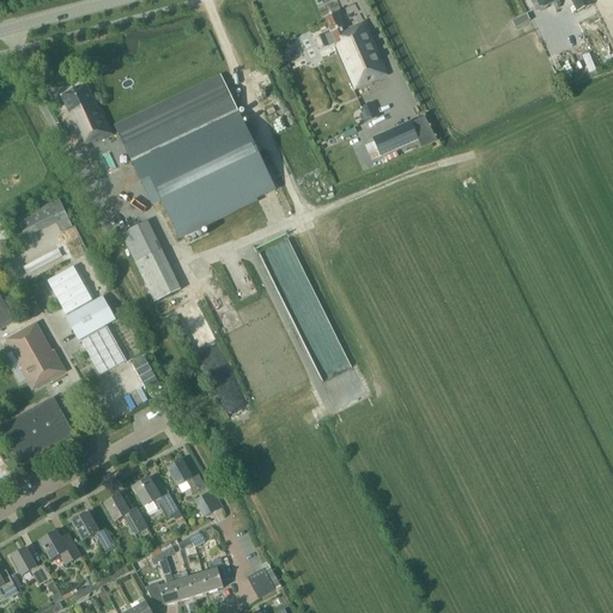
[(557,0),(571,0),(577,12),(593,5),(589,0),(536,0),(541,8),(557,0)]
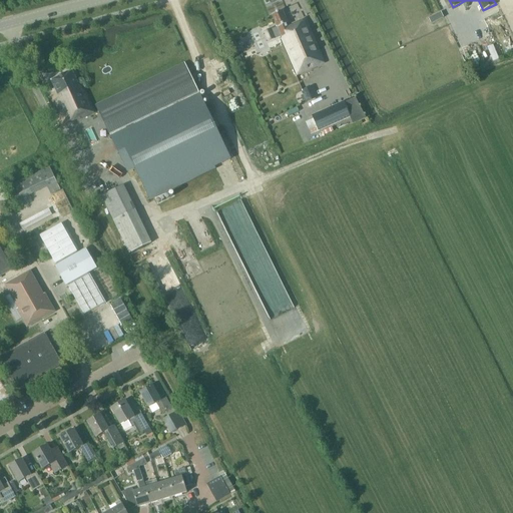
[(288,23),(283,11),(273,15),(278,27),(271,30),(275,38),(282,35),(283,38),(280,39),(296,75),(325,62),(306,18),(288,26),(287,24),(288,23)]
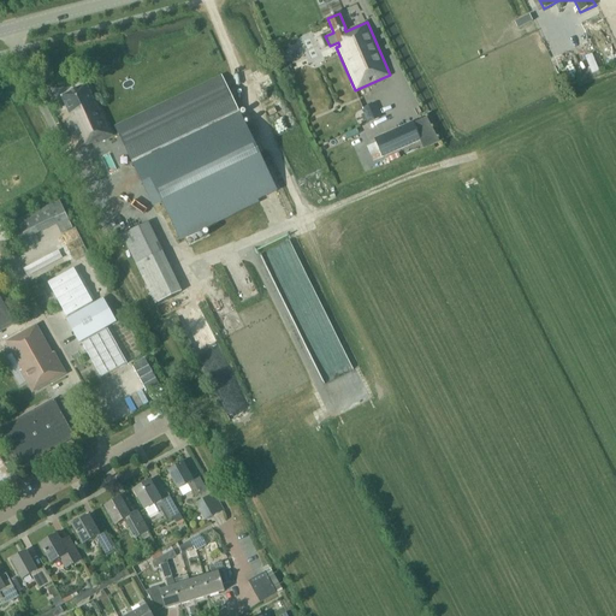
[(519,29),(526,25),(533,21),(529,15),(521,18),(515,22),(519,29)]
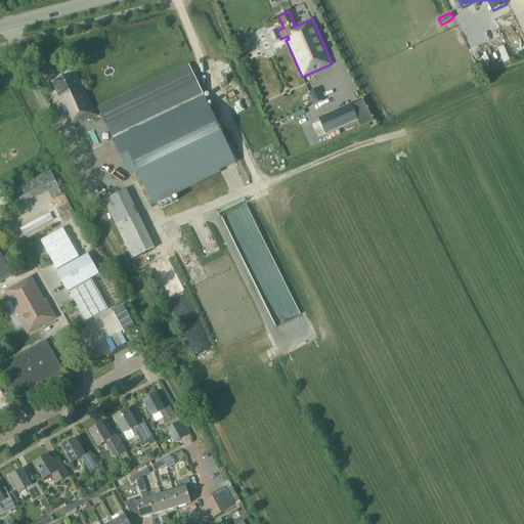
[(188,66),(98,108),(130,174),(138,171),(153,202),(219,170),(235,163),(203,94),(188,66)]
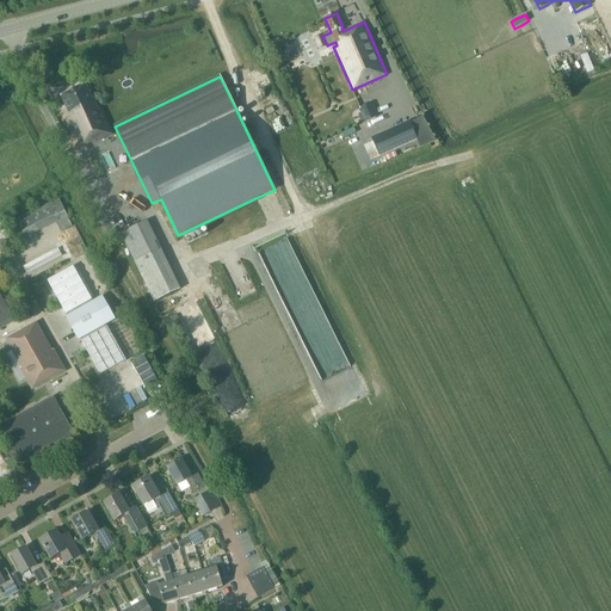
[(112,135),(111,131),(97,100),(94,102),(86,85),(61,97),(71,117),(68,118),(81,147),(92,142),(93,144),(112,135)]
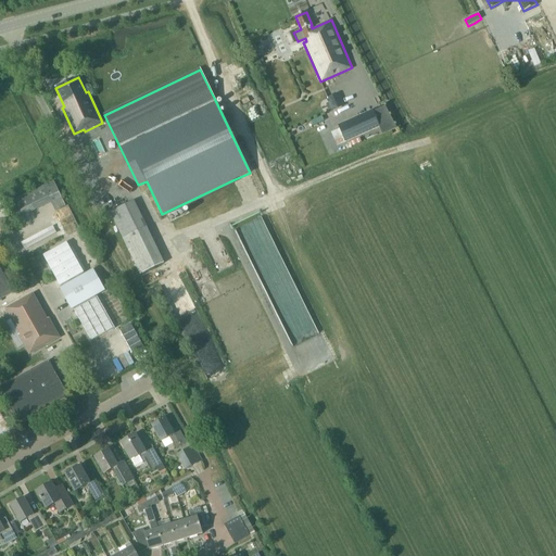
[(328,99),(333,111),(343,106),(338,93),(328,99)]
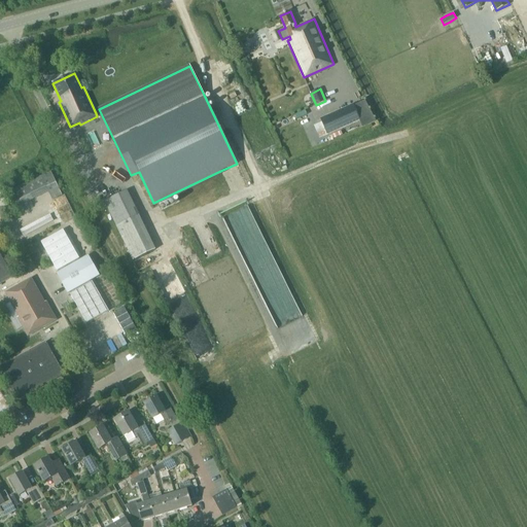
[(322,121),(328,134),(360,119),(354,106),(322,121)]
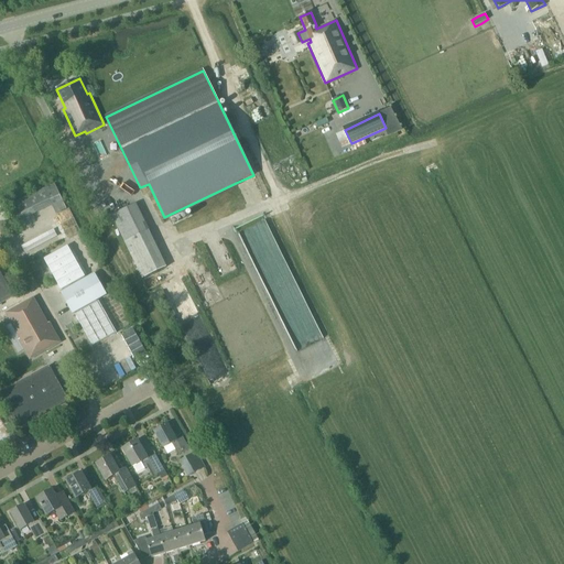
[(13,210),(18,220),(52,205),(55,214),(66,208),(54,183),(10,204),(13,210)]
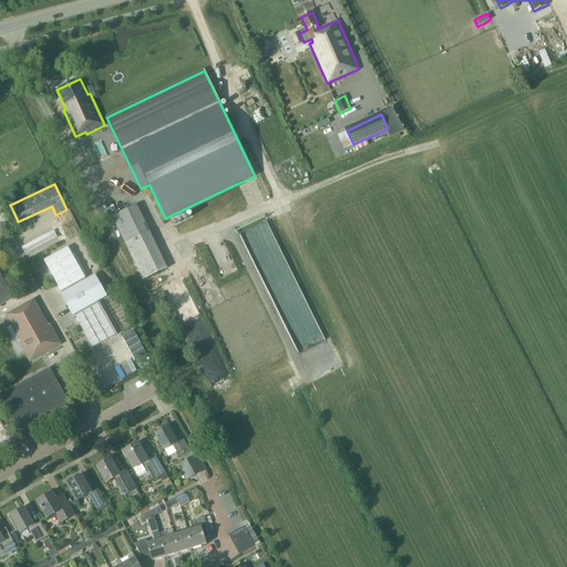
[(112,216),(125,244),(150,232),(136,205),(112,216)]
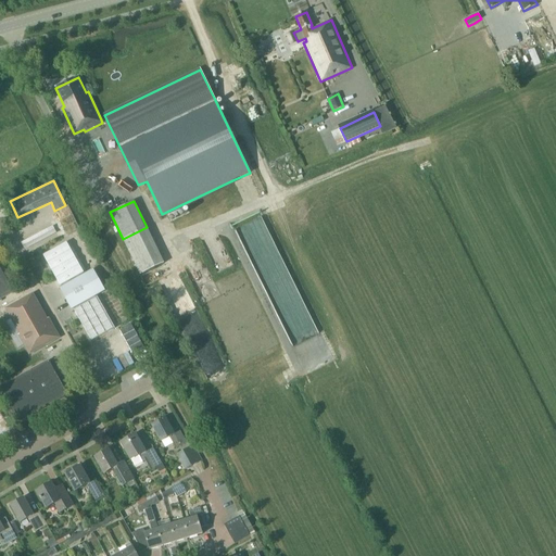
[(23,241),(26,249),(59,232),(54,225),(23,241)]
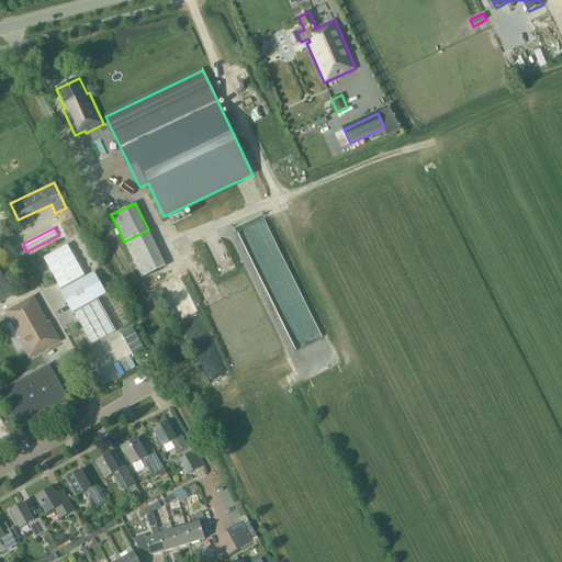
[(75,313),(92,345),(116,332),(99,300),(98,301),(97,299),(105,293),(93,273),(85,279),(83,277),(85,276),(67,245),(44,258),(62,290),(63,289),(65,292),(68,290),(78,308),(75,310),(76,313),(75,313)]
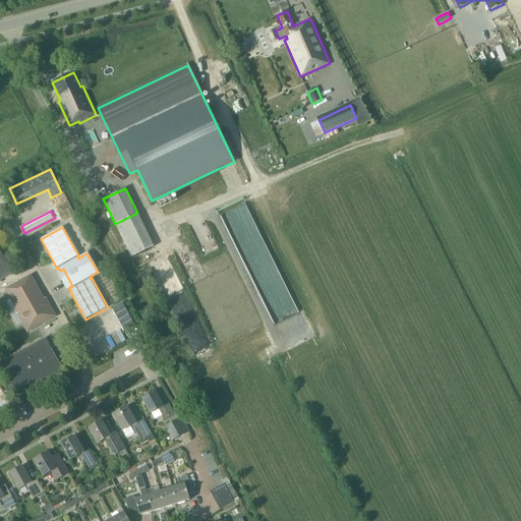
[(0,281),(13,274),(0,250),(0,281)]
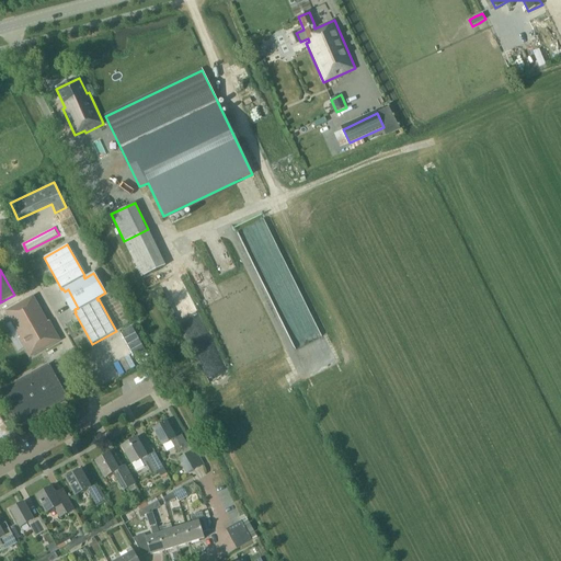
[(225,368),(186,277),(167,286),(206,377),(225,368)]
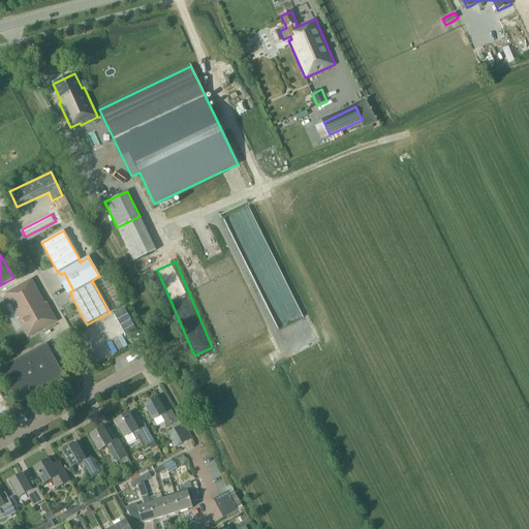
[(288,281),(263,292),(281,330),(306,318),(288,281)]
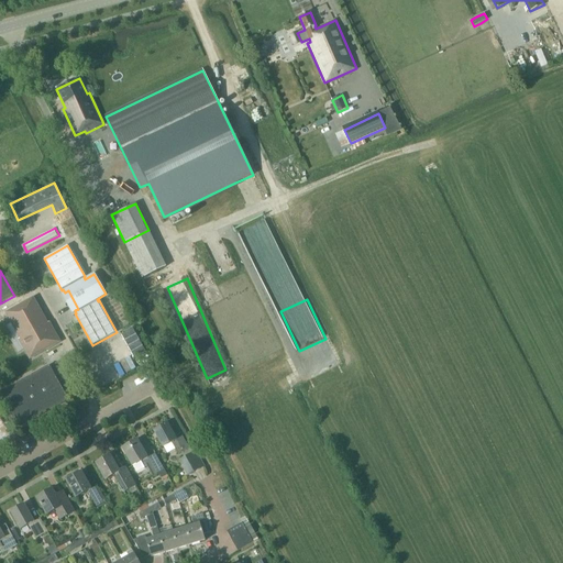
[(10,313),(24,340),(22,341),(31,356),(58,341),(48,326),(47,327),(33,300),(10,313)]
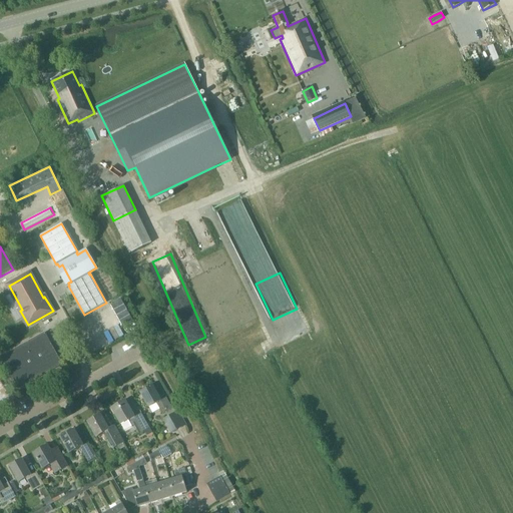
[(2,358),(18,388),(61,365),(44,335),(2,358)]
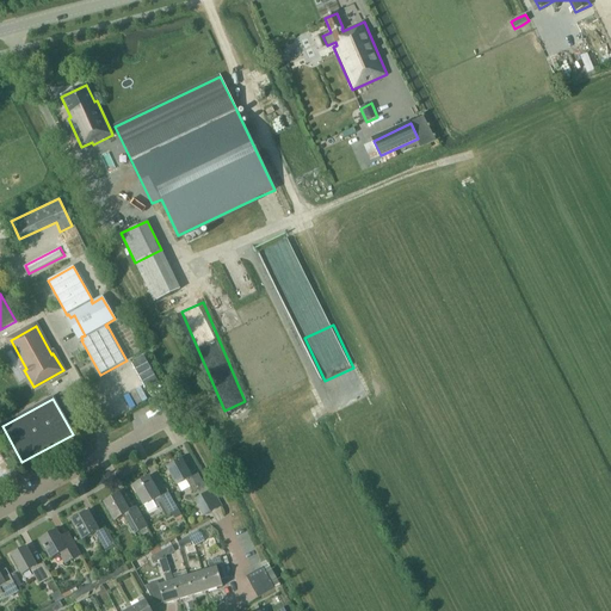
[(192,477),(181,460),(167,468),(177,486),(186,480),(193,493),(205,487),(198,474),(192,477)]
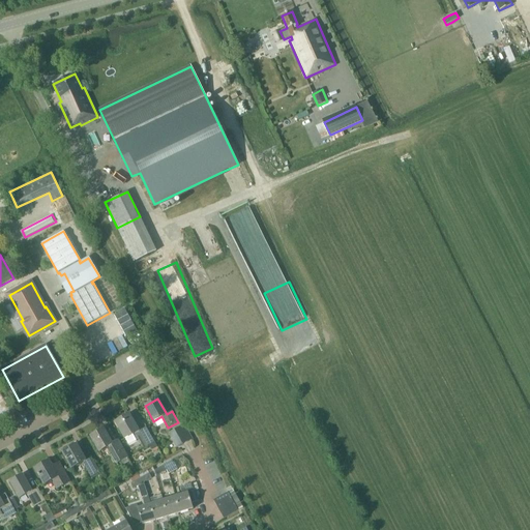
[(139,431),(129,414),(116,422),(126,441),(127,441),(128,444),(136,441),(137,441),(135,437),(137,435),(145,448),(150,446),(152,450),(157,447),(152,438),(147,429),(140,433),(139,431)]
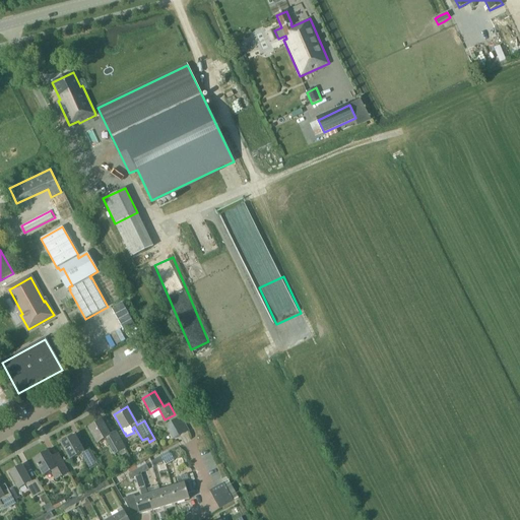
[(181,416),(165,426),(173,440),(177,438),(189,431),(181,416)]
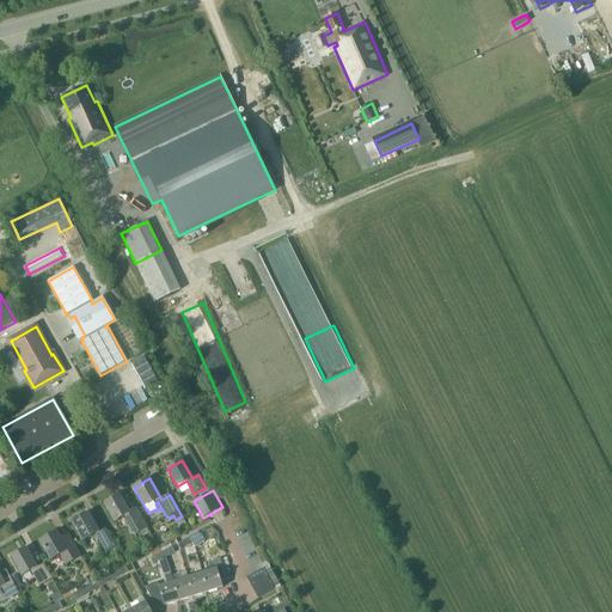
[(115,522),(124,516),(135,536),(147,528),(139,513),(135,506),(128,510),(120,495),(105,503),(115,522)]
